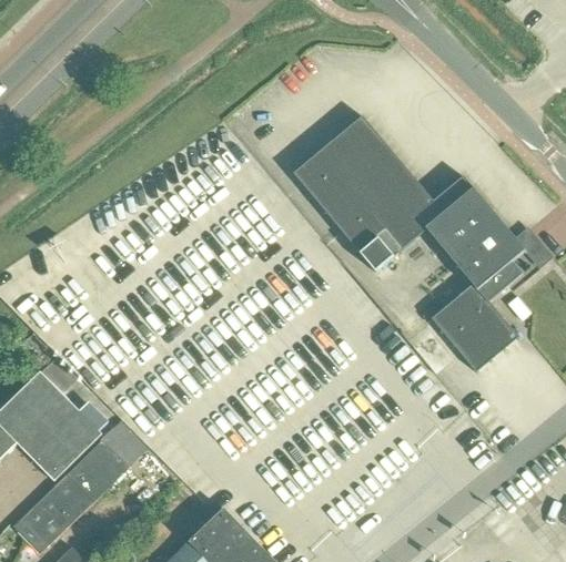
[(362,114),(292,172),(374,271),(422,231),(468,286),(431,317),(475,370),(517,335),(488,299),(522,272),(512,259),(525,248),(514,236),(463,174),(432,200),(362,114)]
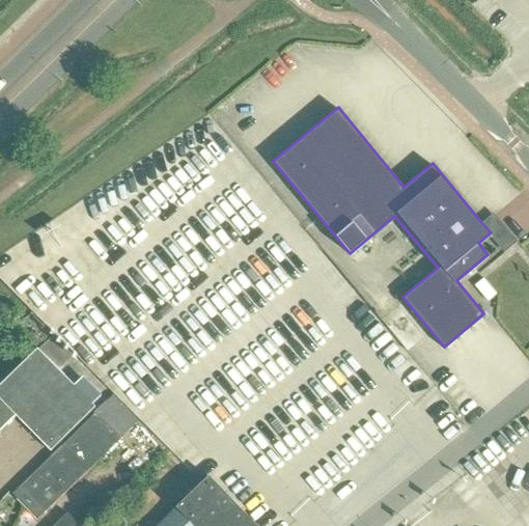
[(52,331),(30,310),(19,321),(30,332),(31,331),(42,341),(52,331)]
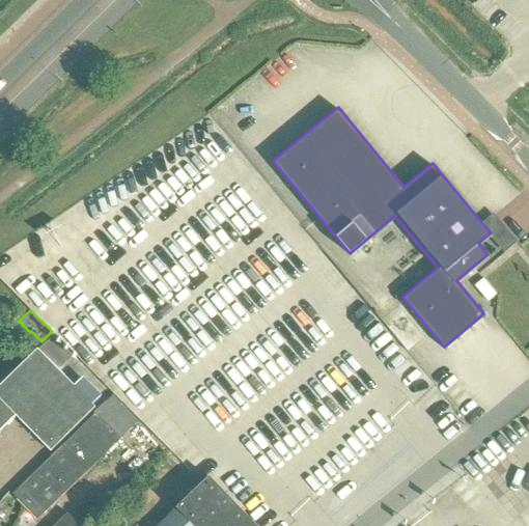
[(38,345),(36,348),(0,383),(0,426),(16,412),(50,447),(95,404),(92,400),(101,392),(83,375),(75,383),(38,345)]
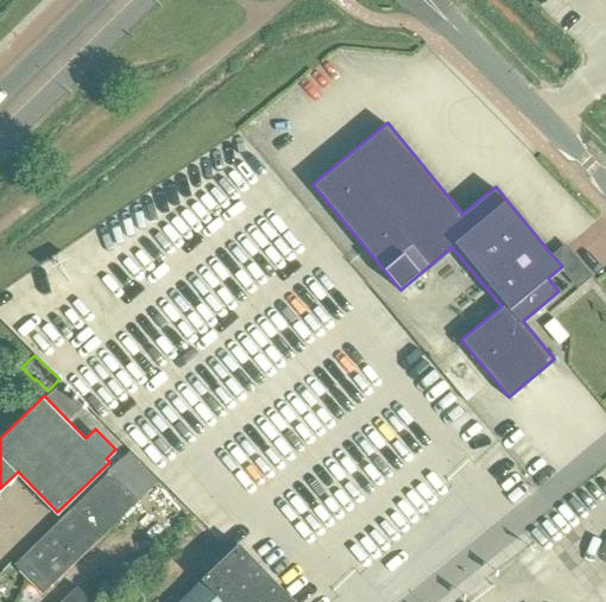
[(42,593),(137,499),(108,469),(12,562),(42,593)]
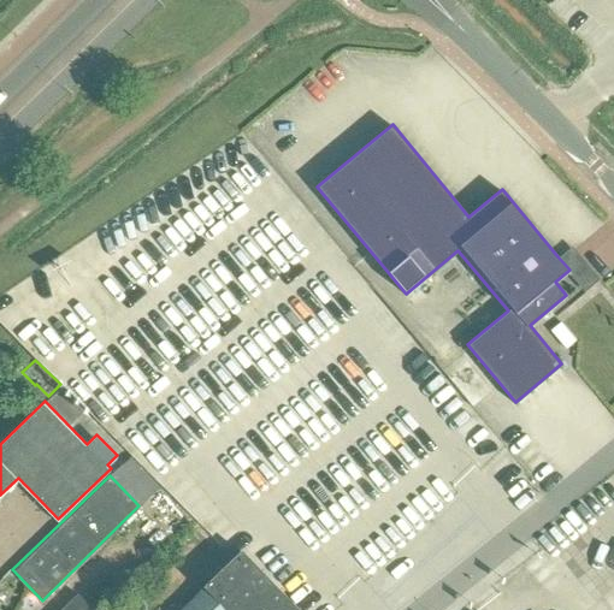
[(299,609),(242,551),(182,609),(183,609),(299,609)]
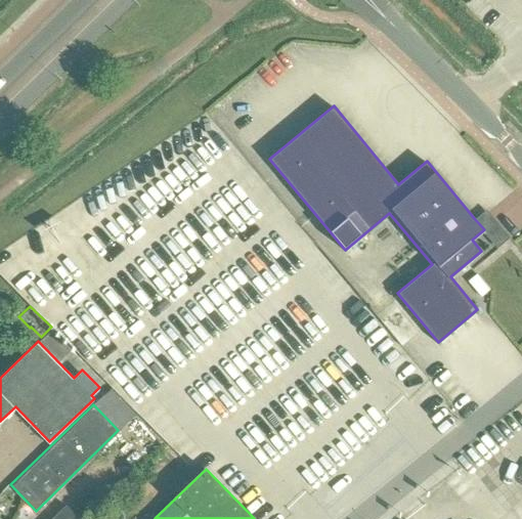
[(81,518),(66,503),(48,518),(81,518)]
